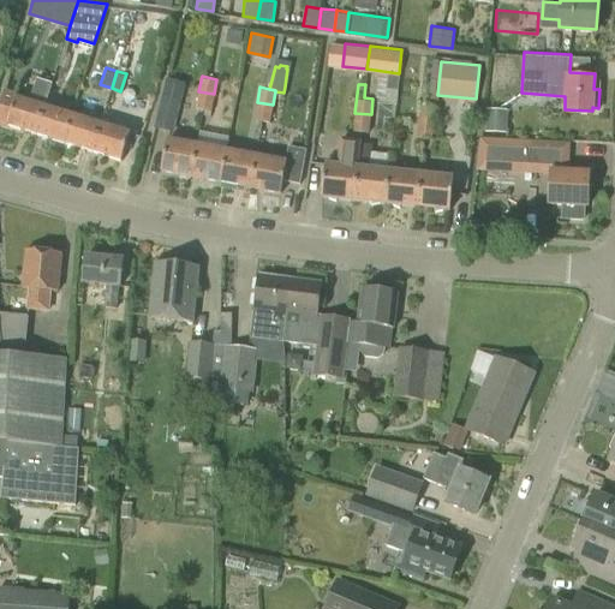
[(0,119),(36,131),(45,103),(3,91),(0,100),(0,119)]
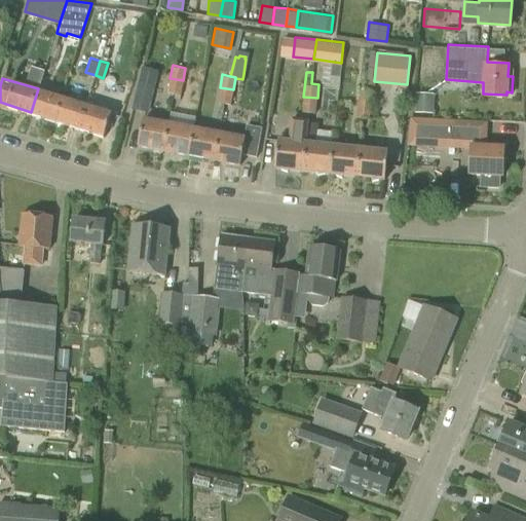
[(170,78),(167,90),(181,92),(183,80),(170,78)]
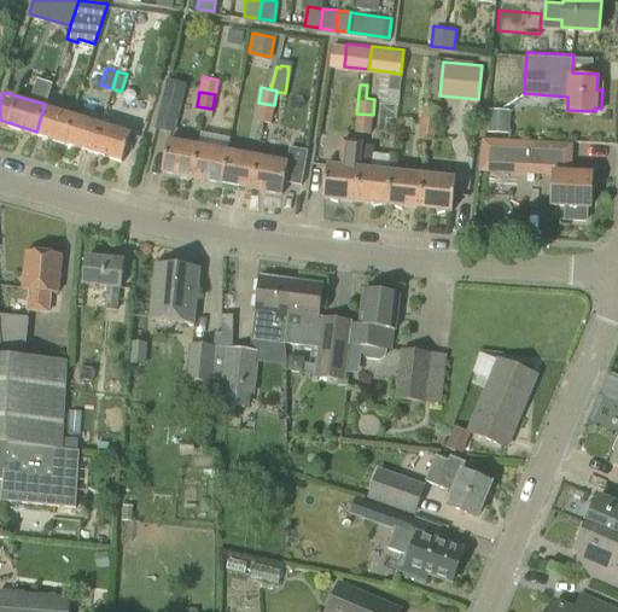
[(174,130),(181,98),(162,94),(155,126),(174,130)]
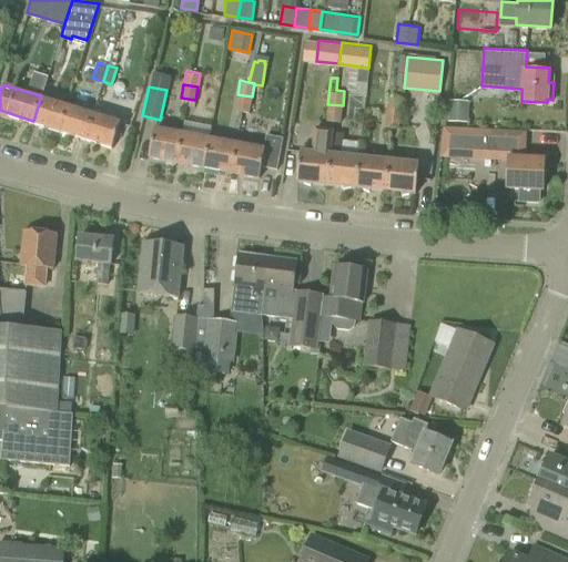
[(252,96),(237,94),(235,108),(250,110),(252,96)]
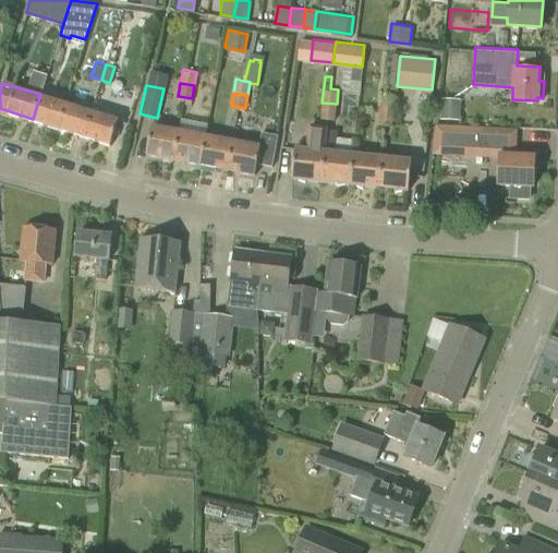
[(58,127),(65,103),(40,94),(33,119),(58,127)]
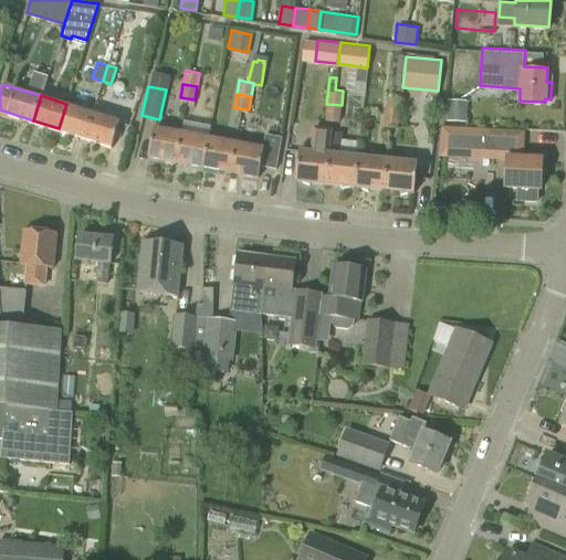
[(400,97),(386,96),(385,109),(399,112),(400,97)]
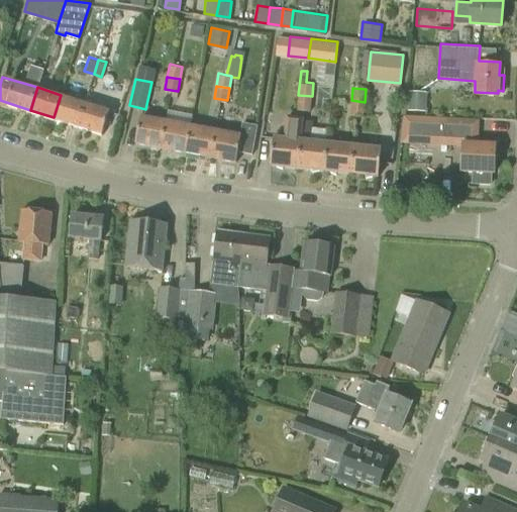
[(427,90),(409,88),(408,108),(426,109),(427,90)]
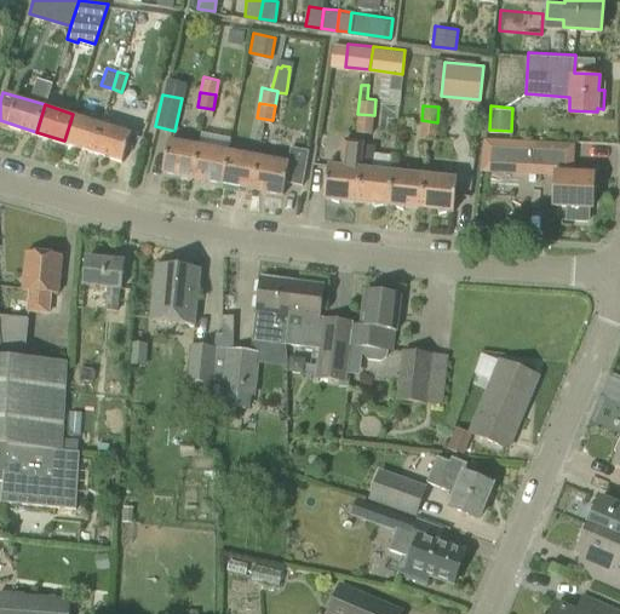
[(93,149),(102,122),(73,114),(64,141),(93,149)]
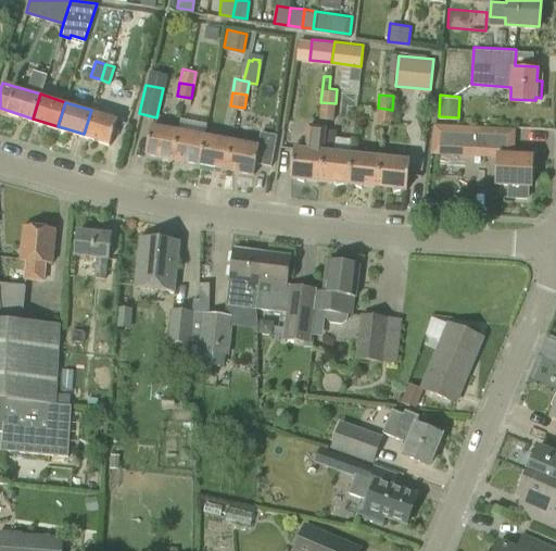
[(319,116),(333,117),(336,103),(320,102),(319,116)]
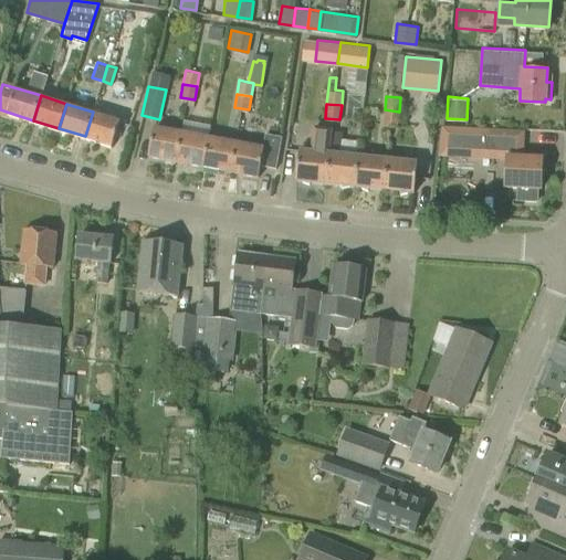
[(399,112),(385,109),(384,124),(397,125),(399,112)]
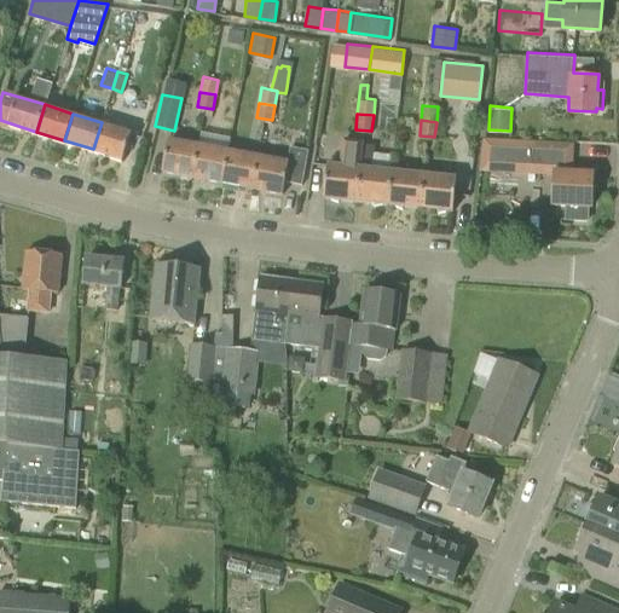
[(102,122),(93,149),(122,158),(131,132),(102,122)]
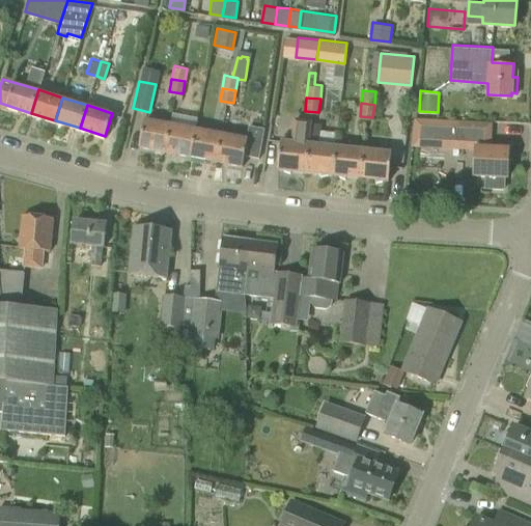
[(164,150),(169,122),(143,117),(138,145),(164,150)]
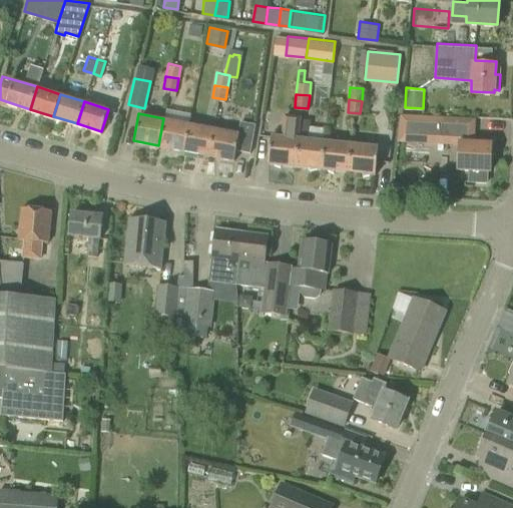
[(298,137),(299,137),(301,114),(283,113),(280,135),(271,134),(268,161),(295,164),(298,137)]
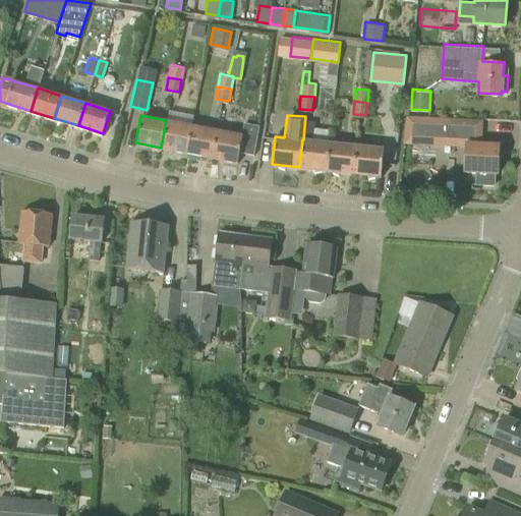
[(453,144),(455,116),(406,115),(403,141),(453,144)]
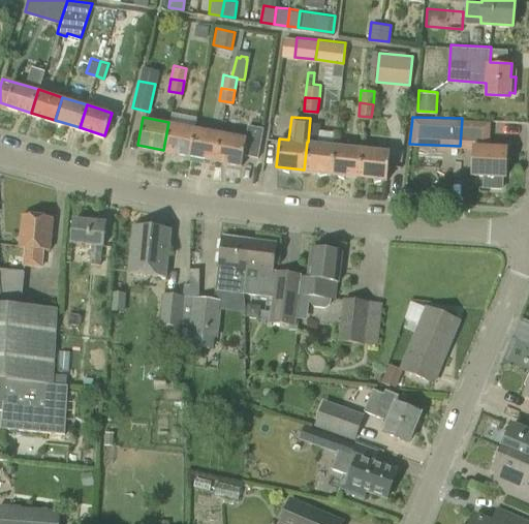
[(505,177),(507,145),(489,144),(490,120),(462,118),(460,146),(472,147),(471,175),(483,175),(481,186),(502,187),(503,176),(505,177)]
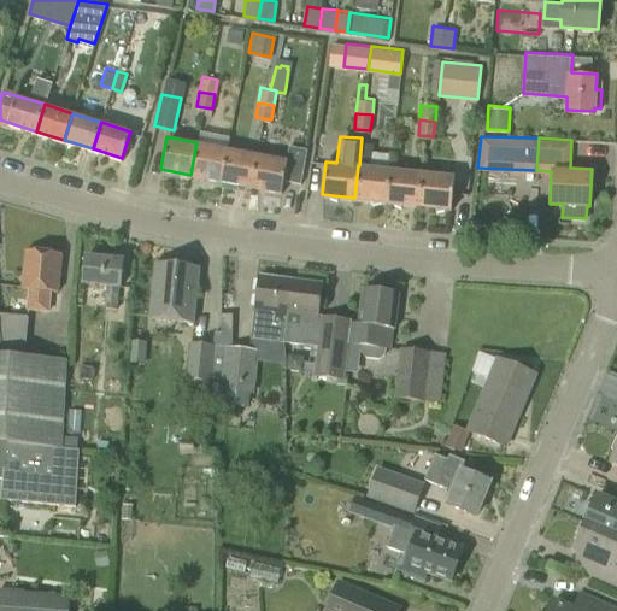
[(222,180),(227,148),(197,142),(191,175),(222,180)]
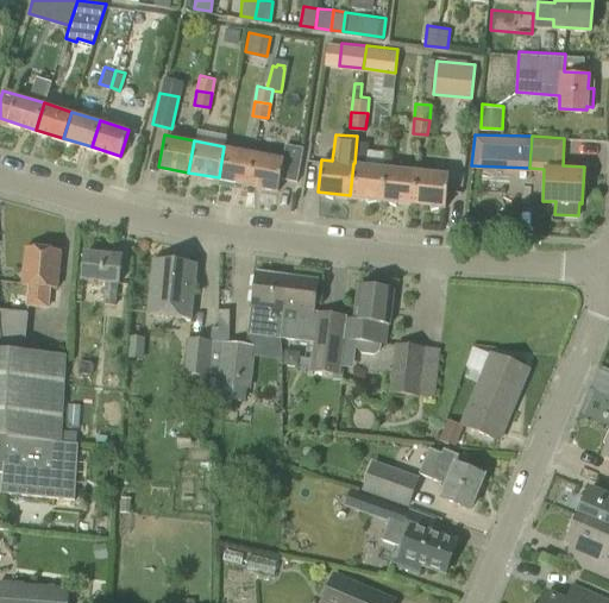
[(249,183),(255,152),(224,146),(219,177),(249,183)]
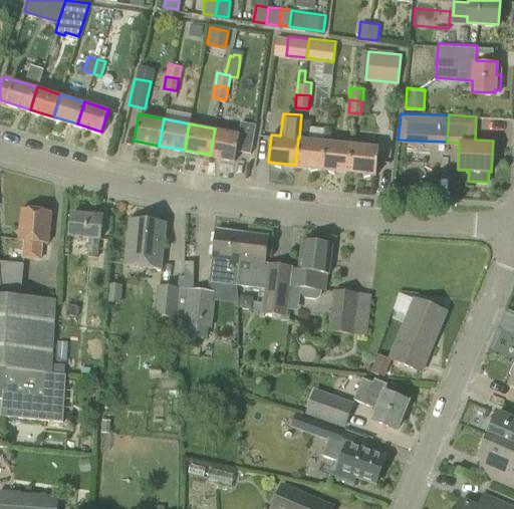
[(215,129),(210,155),(235,160),(240,133),(215,129)]
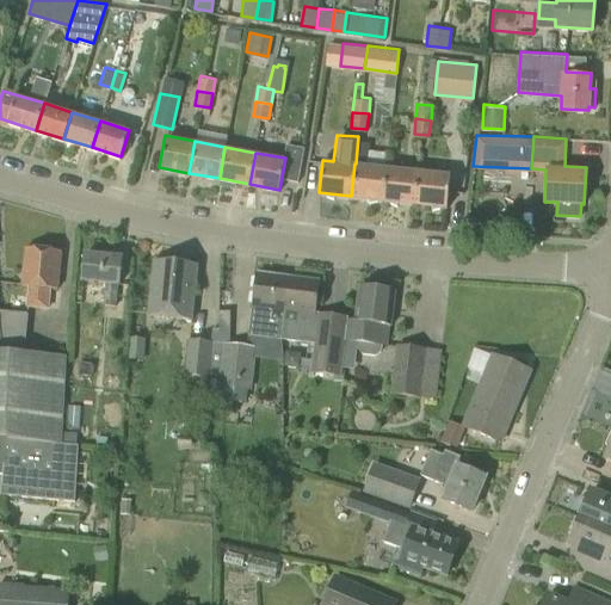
[(386,167),(356,164),(355,164),(351,196),(382,199),(386,167)]
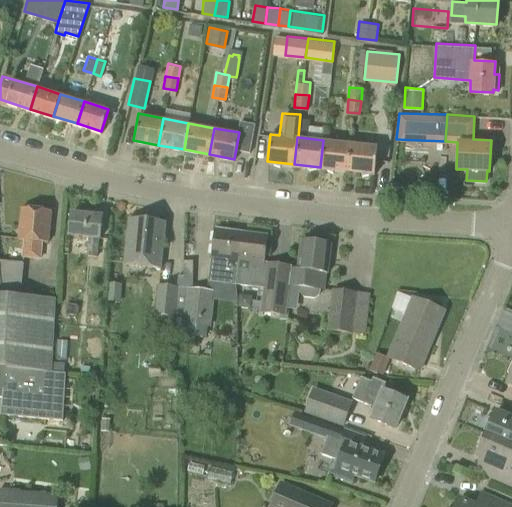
[(345,170),(348,142),(323,140),(320,167),(345,170)]
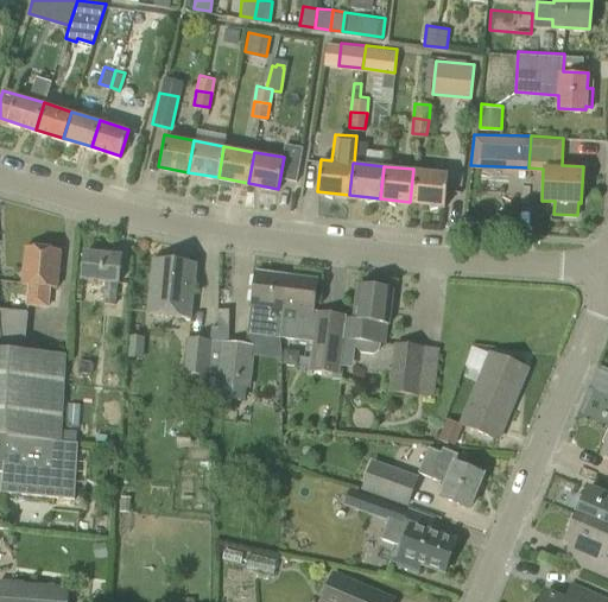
[(444,206),(448,172),(413,169),(410,202),(444,206)]
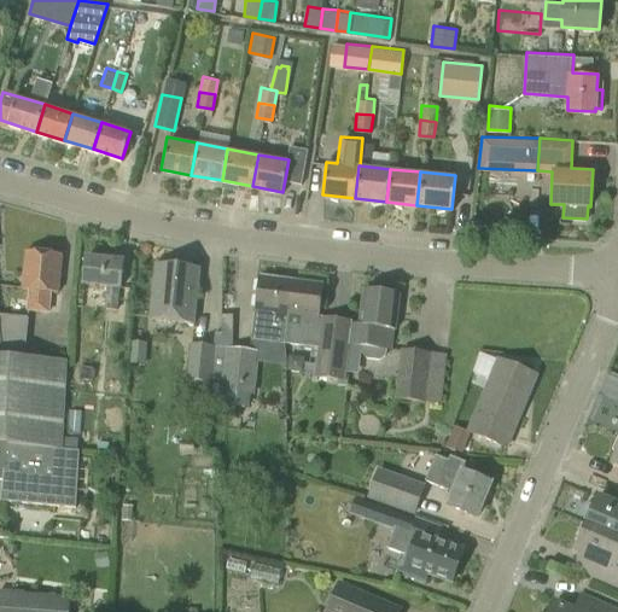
[(57,289),(62,252),(25,249),(22,285),(28,285),(25,308),(50,310),(52,287),(57,289)]
